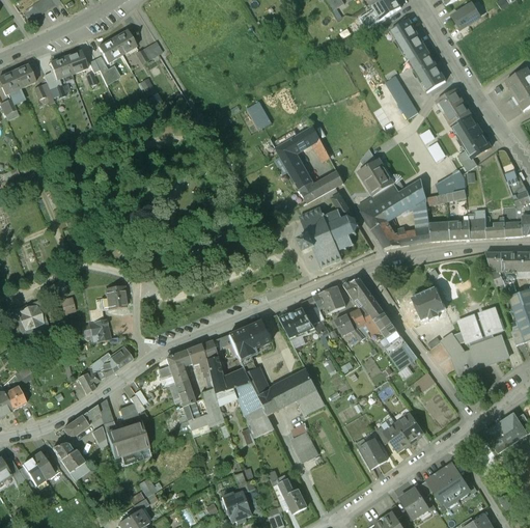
[(45,9),(38,0),(33,3),(39,12),(45,9)]
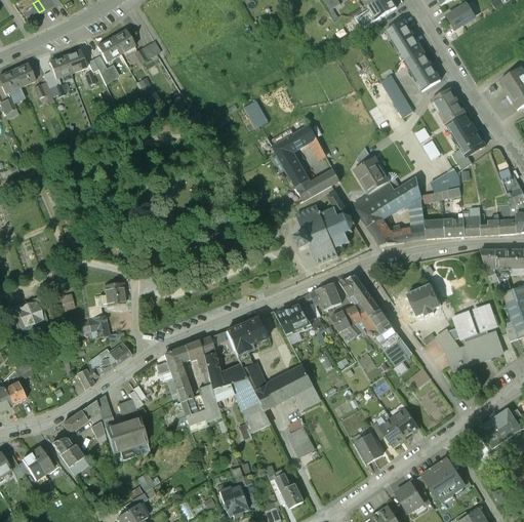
[(48,6),(44,0),(38,0),(44,9),(48,6)]
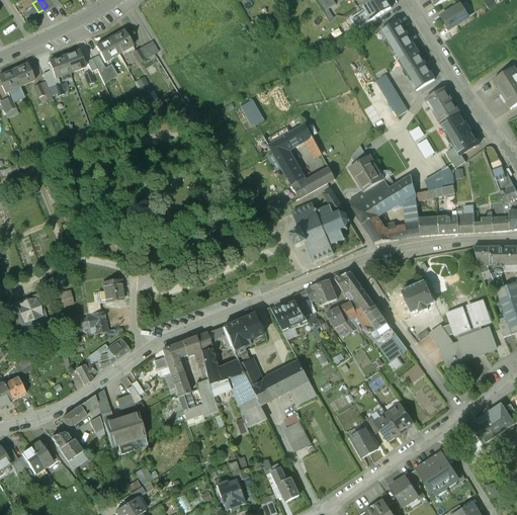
[(318,0),(324,8),(335,2),(333,0),(318,0)]
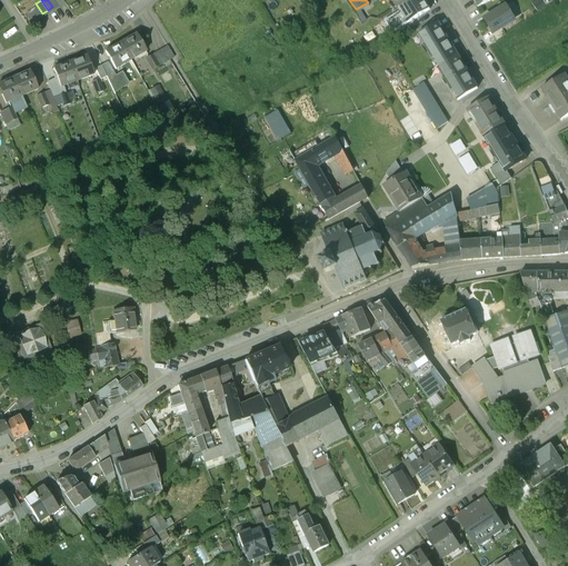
[(398,0),(395,2),(398,9),(406,21),(429,7),(424,0),(398,0)]
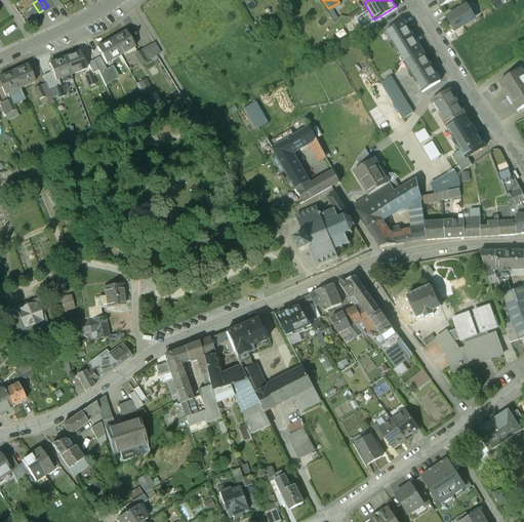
[(39,12),(33,3),(28,6),(34,15),(39,12)]
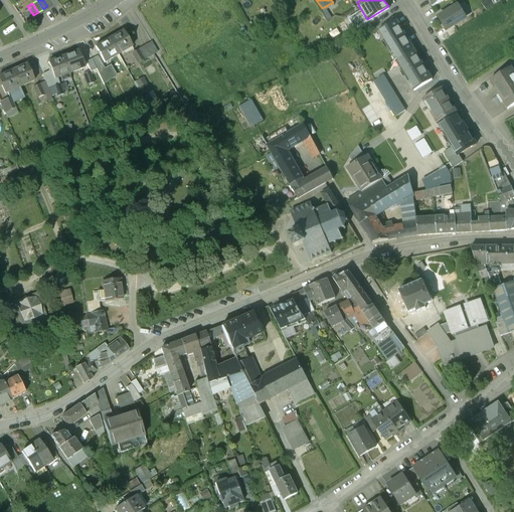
[(457,3),(438,14),(446,27),(465,15),(457,3)]
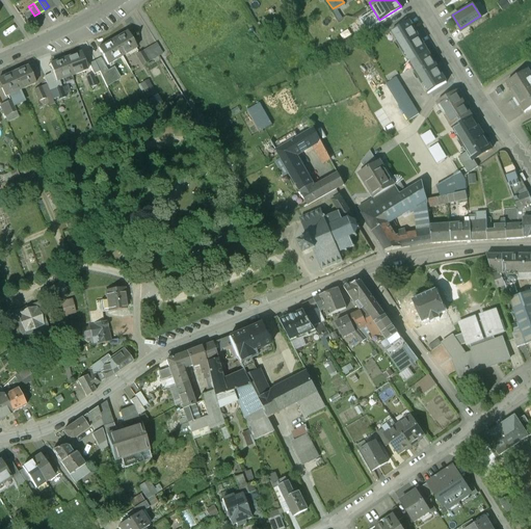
[(34,16),(28,6),(24,9),(29,19),(34,16)]
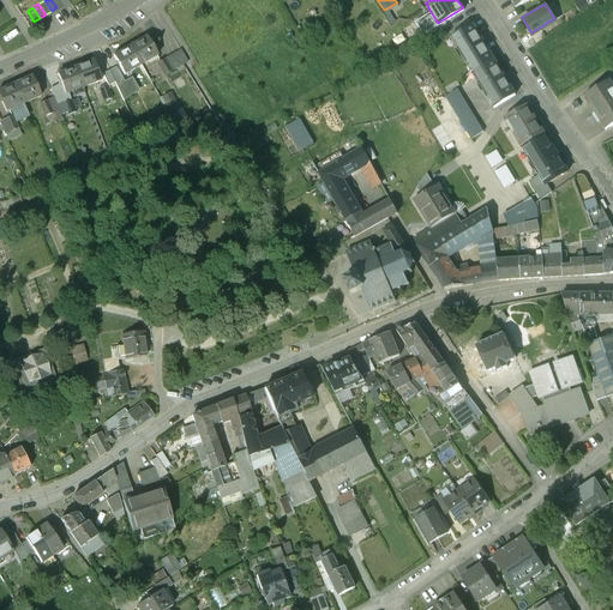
[(421,32),(438,23),(430,10),(414,19),(421,32)]
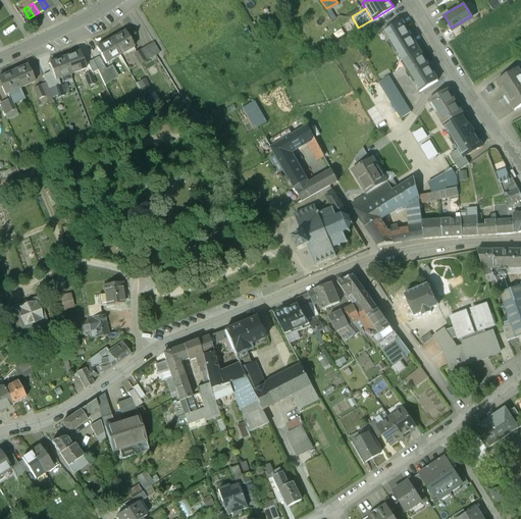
[(418,48),(401,18),(382,29),(401,59),(418,48)]
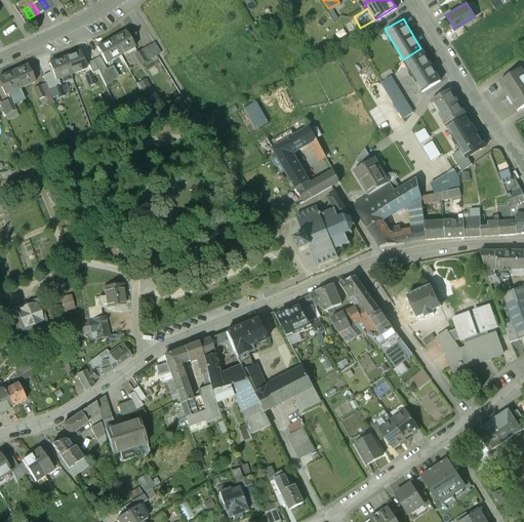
[(124,30),(111,38),(119,52),(133,45),(124,30)]
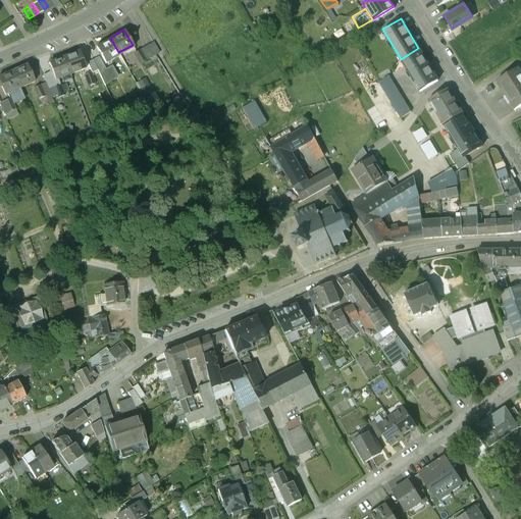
[(110,38),(96,46),(104,60),(118,52),(110,38)]
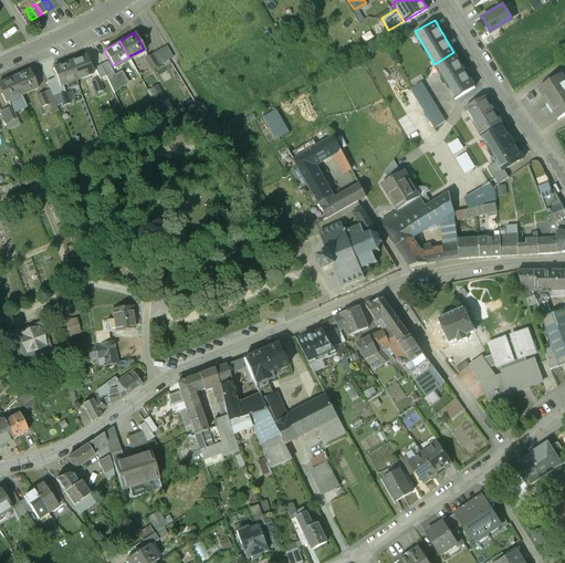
[(166,44),(149,53),(155,63),(171,54),(166,44)]
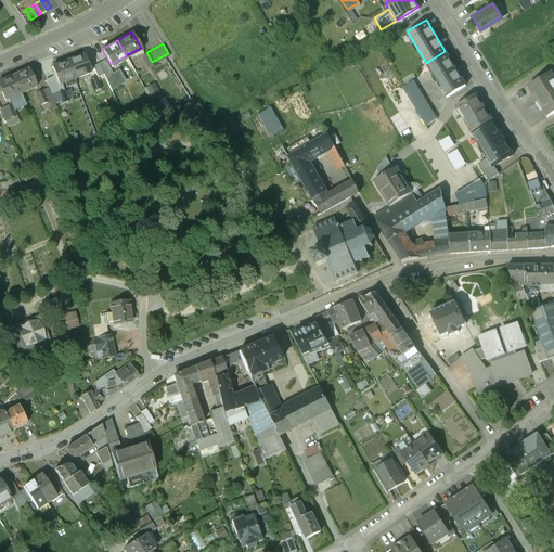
[(464,82),(445,51),(426,63),(445,94),(464,82)]
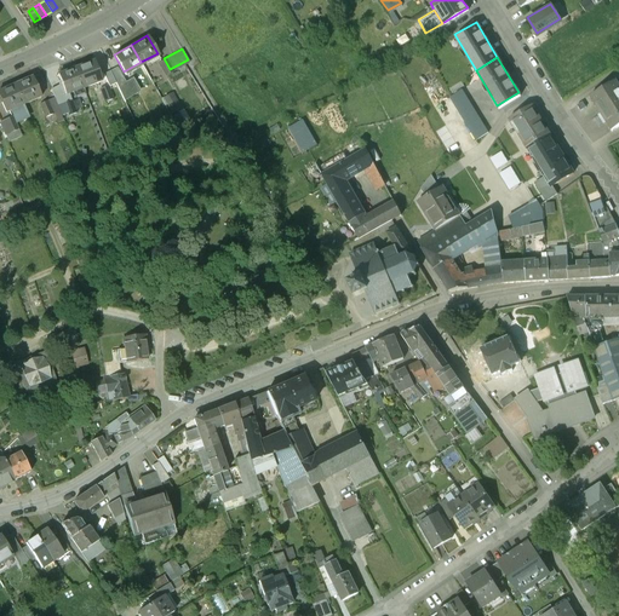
[(164,58),(158,62),(164,73),(170,69),(164,58)]
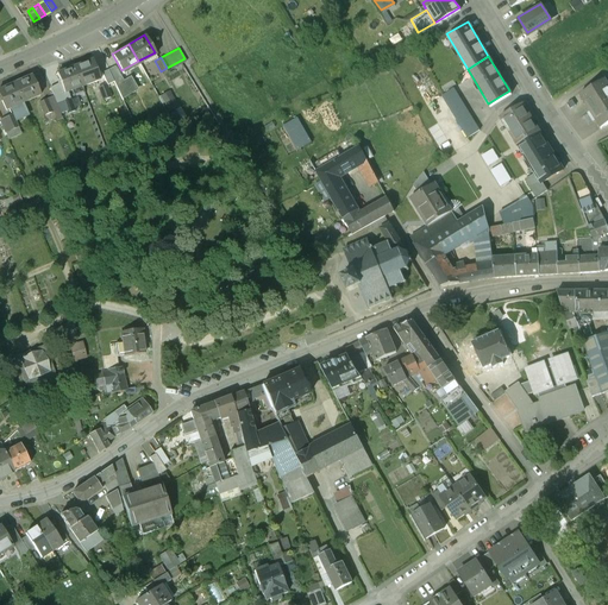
[(92,58),(74,64),(81,83),(99,77),(92,58)]
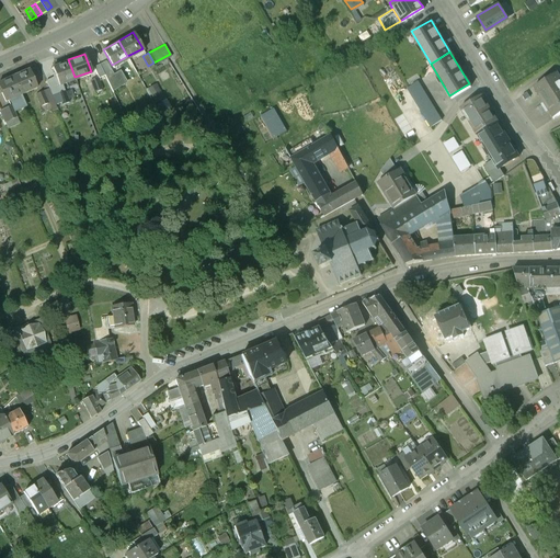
[(68,59),(52,66),(56,76),(58,83),(75,77),(68,59)]
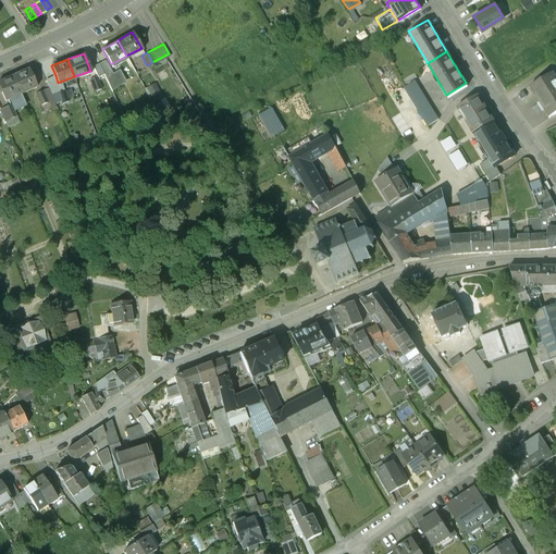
[(98,62),(103,72),(110,87),(123,79),(116,69),(111,72),(104,59),(98,62)]
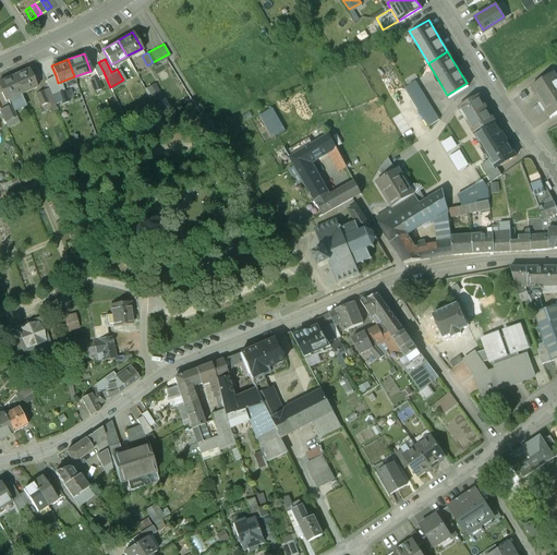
[(98,75),(104,72),(98,62),(93,64),(98,75)]
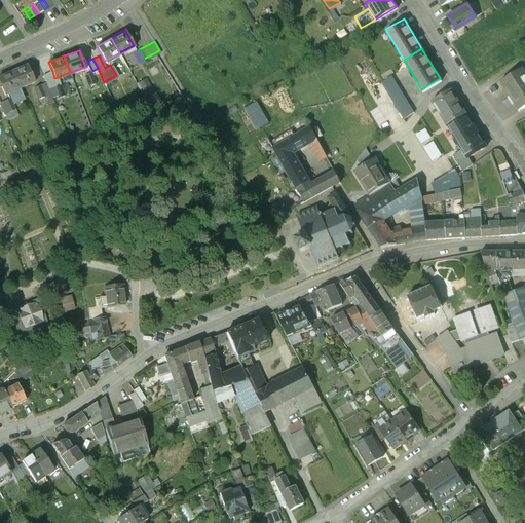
[(34,79),(27,64),(12,70),(20,86),(34,79)]
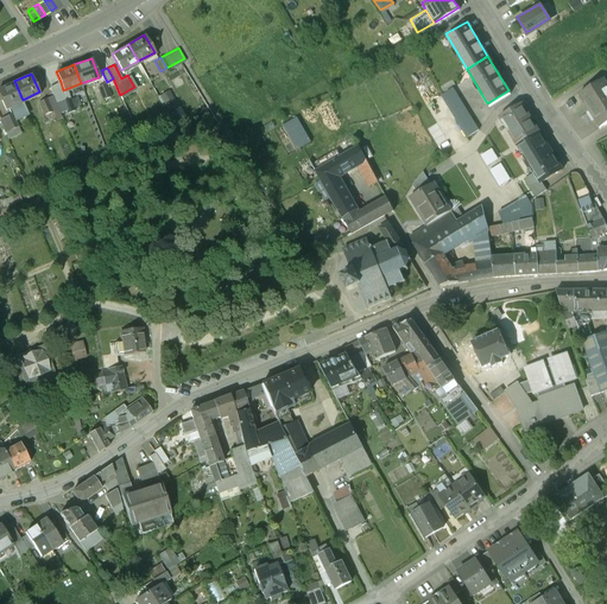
[(606,119),(606,84),(602,76),(577,91),(588,109),(586,110),(590,118),(593,116),(599,125),(606,119)]
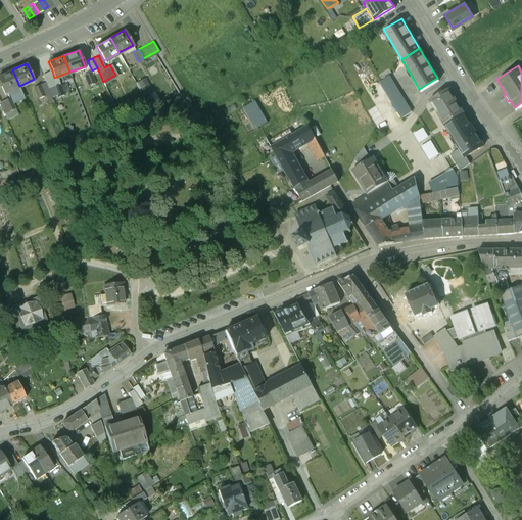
[(12,69),(0,75),(0,83),(4,92),(19,86),(12,69)]
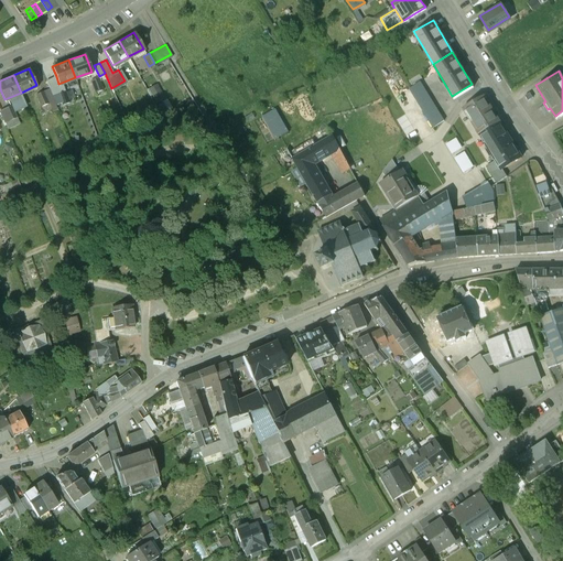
[(56,76),(46,81),(55,104),(62,101),(62,103),(68,100),(64,88),(61,89),(58,84),(56,76)]
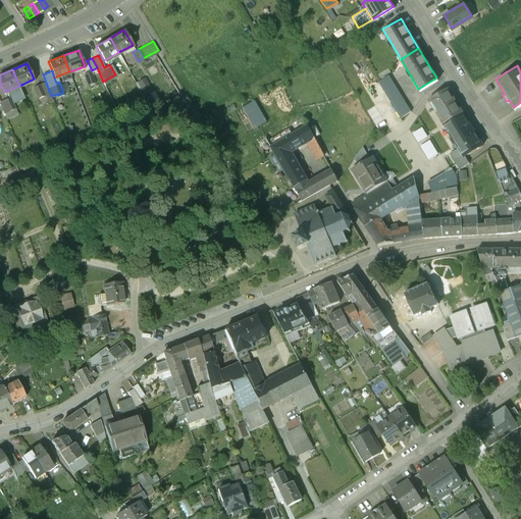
[(90,70),(84,72),(88,84),(94,82),(90,70)]
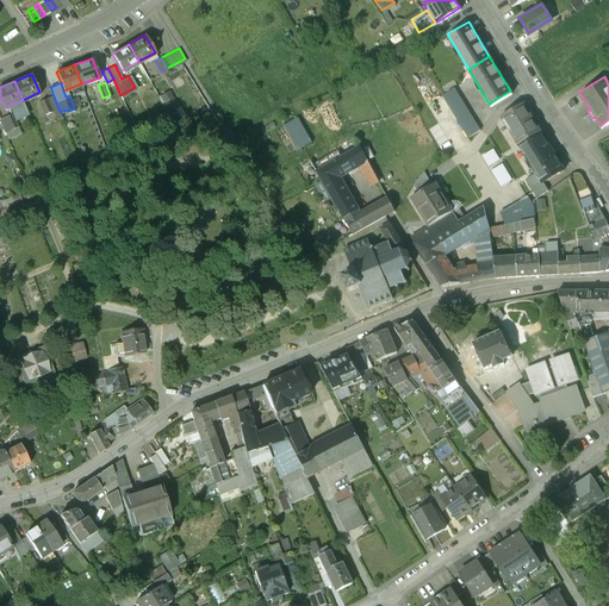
[(441,93),(467,135),(479,127),(453,85),(441,93)]
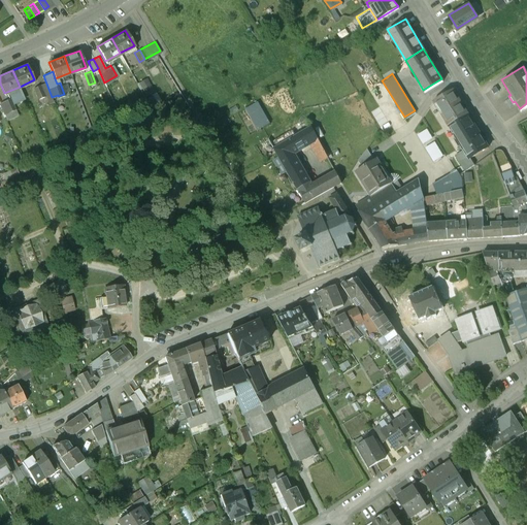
[(149,92),(155,87),(145,76),(139,81),(149,92)]
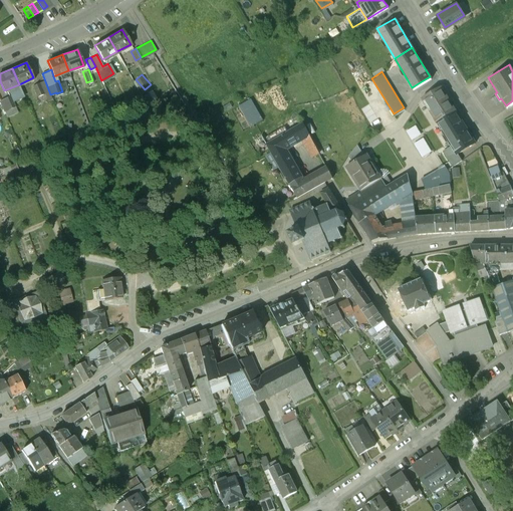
[(44,80),(38,82),(42,91),(48,89),(44,80)]
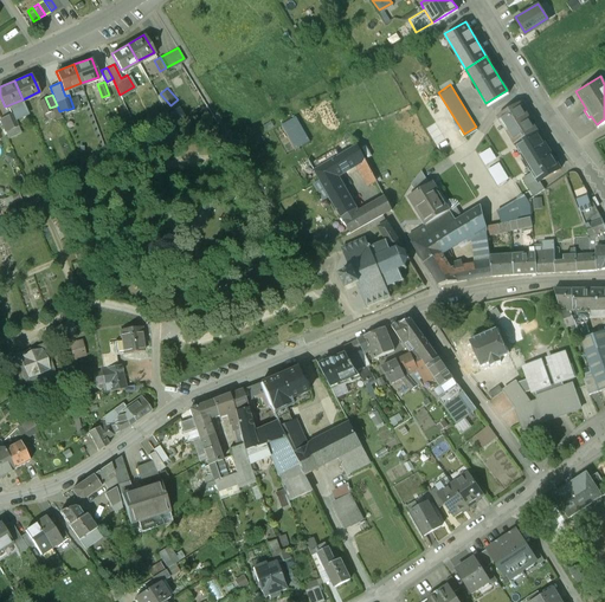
[(45,97),(39,99),(44,111),(50,109),(50,108),(45,97)]
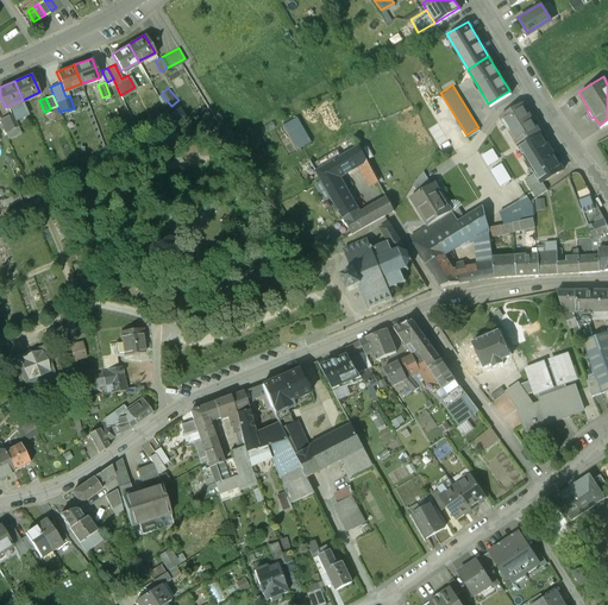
[(562,168),(521,100),(499,114),(533,171),(524,177),(530,187),(540,180),(562,168)]
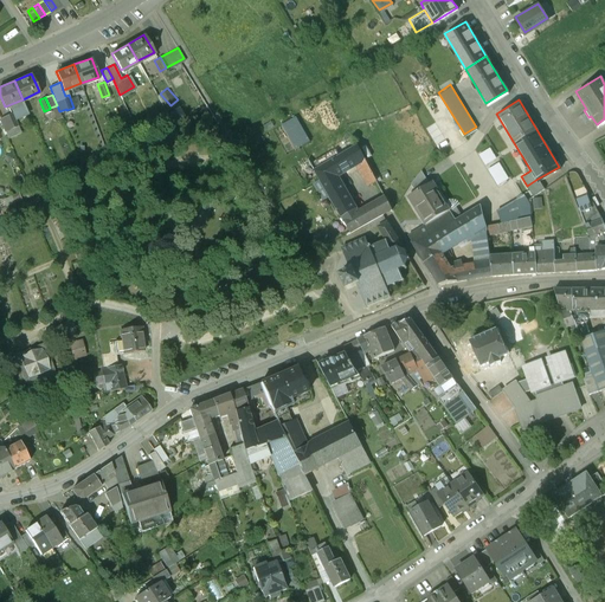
[(83,101),(75,103),(81,121),(89,118),(83,101)]
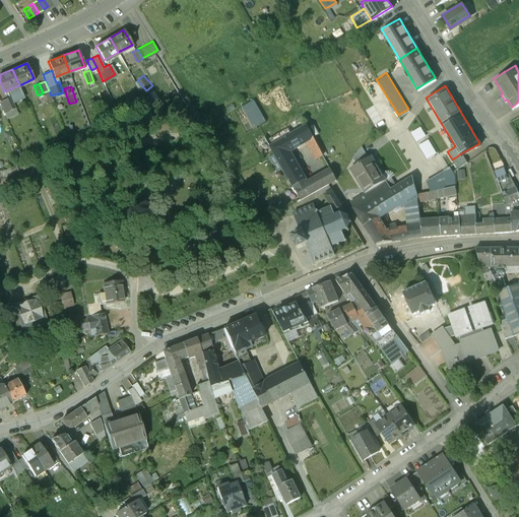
[(9,95),(3,99),(8,109),(14,107),(9,95)]
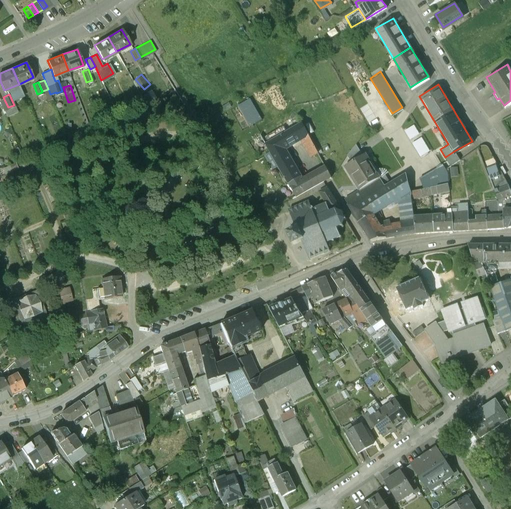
[(252,95),(239,102),(249,121),(262,114),(252,95)]
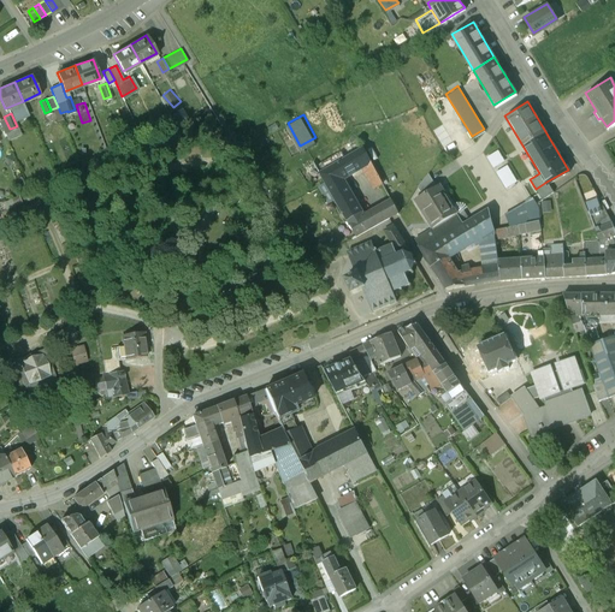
[(362,144),(354,150),(361,162),(374,185),(382,180),(362,144)]
